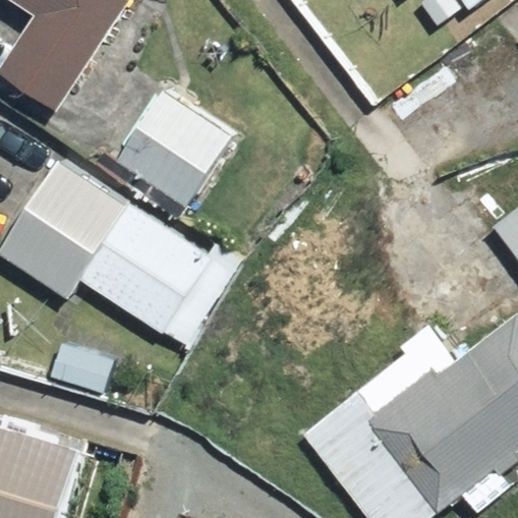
[(0,77),(57,113),(127,0),(13,0),(36,13),(0,69),(0,77)]
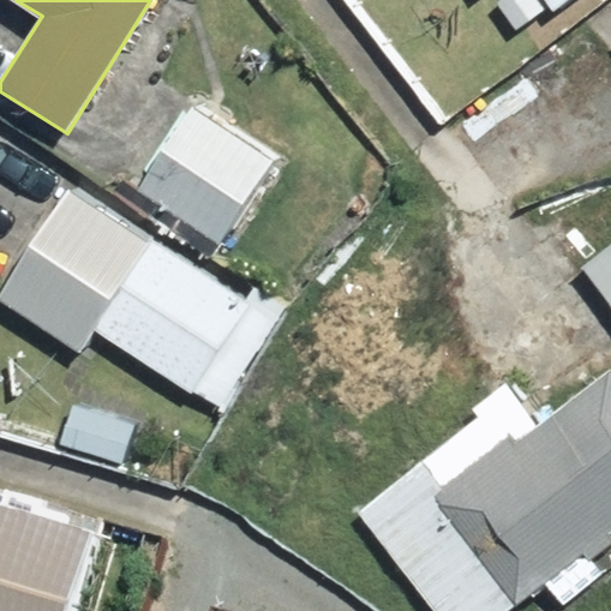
[(496,0),(493,3),(514,30),(546,6),(551,12),(567,0),(496,0)]
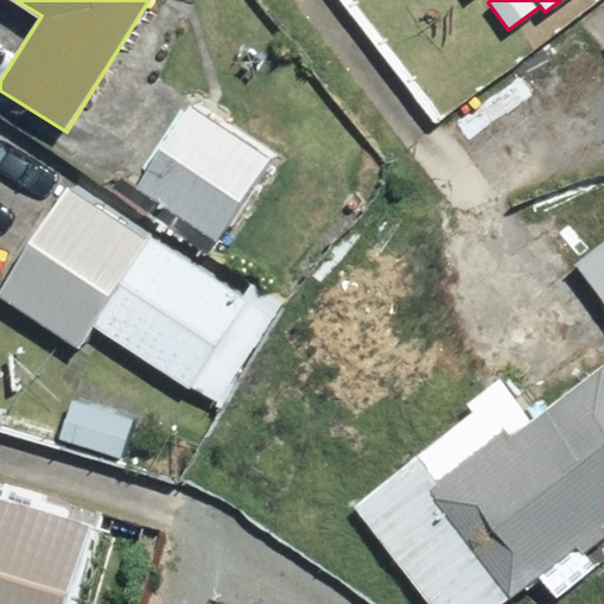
[(189,106),(133,188),(214,242),(269,160),(189,106)]
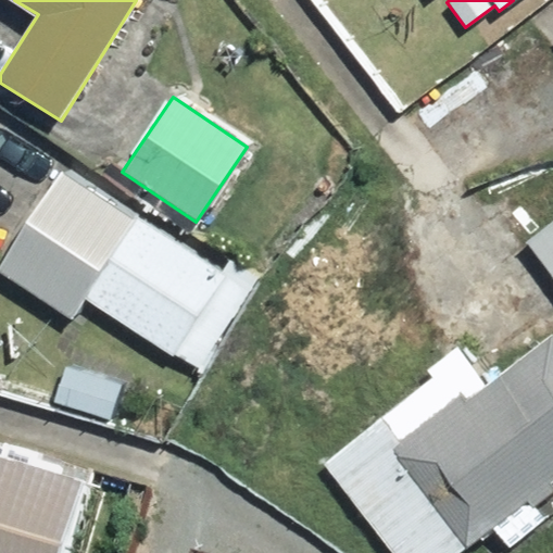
[(65,168),(0,266),(0,273),(71,321),(85,299),(173,356),(174,353),(196,367),(256,277),(228,259),(221,271),(65,168)]
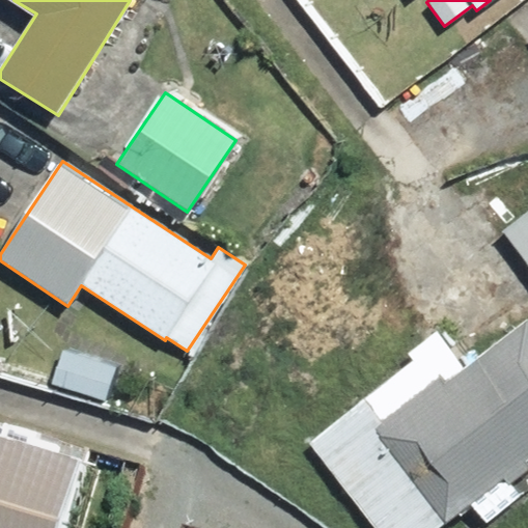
[(527,213),(502,231),(527,266),(527,213)]
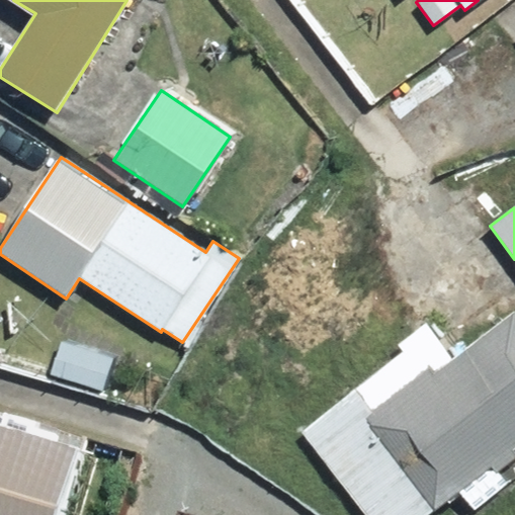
[(402,353),(299,429),(364,514),(425,514),(491,466),(496,473),(514,457),(514,452),(513,449),(514,447),(514,317),(513,314),(452,360),(426,325),(397,347),(402,353)]
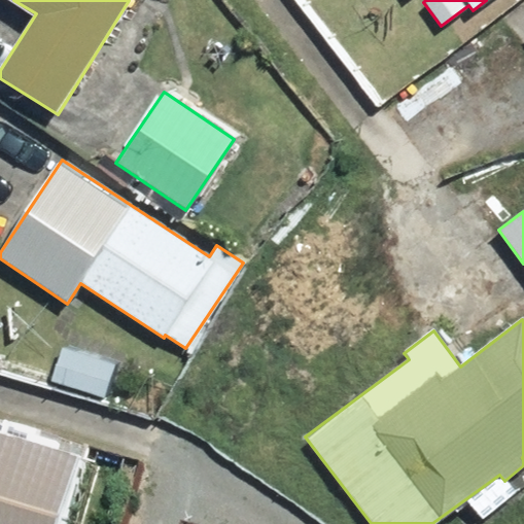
[(0,523),(59,523),(76,464),(1,441),(2,435),(0,434),(0,523)]
